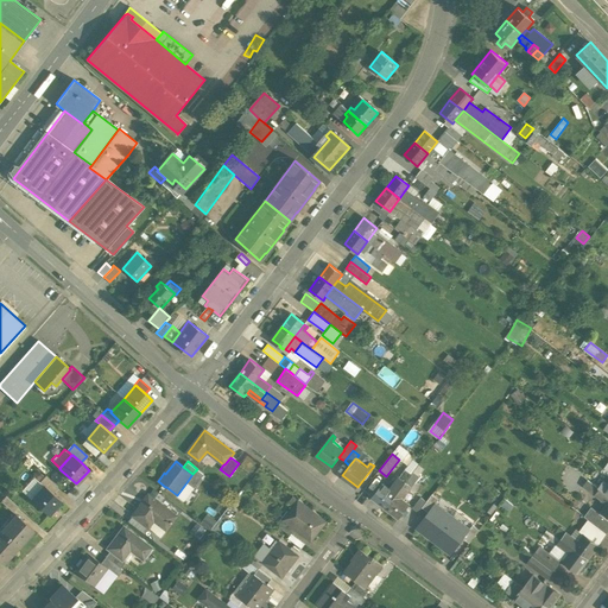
[(204,474),(197,469),(192,474),(201,480),(204,474)]
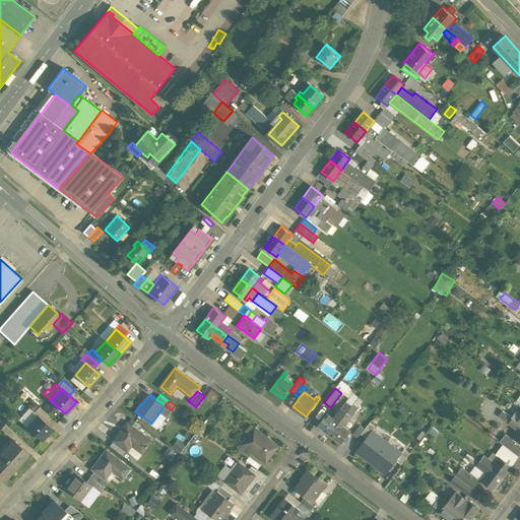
[(352,405),(347,401),(342,407),(347,411),(352,405)]
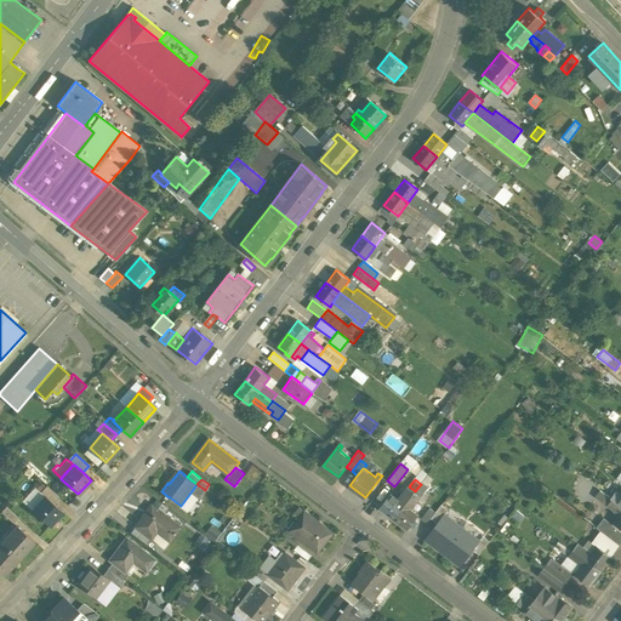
[(205,490),(197,484),(192,491),(199,497),(205,490)]
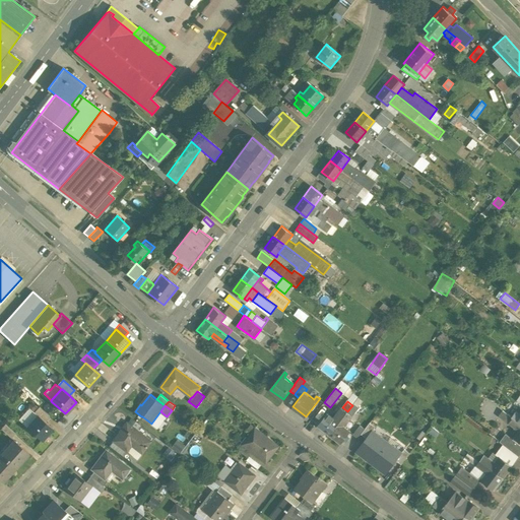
[(50,416),(39,406),(34,412),(38,415),(45,421),(50,416)]
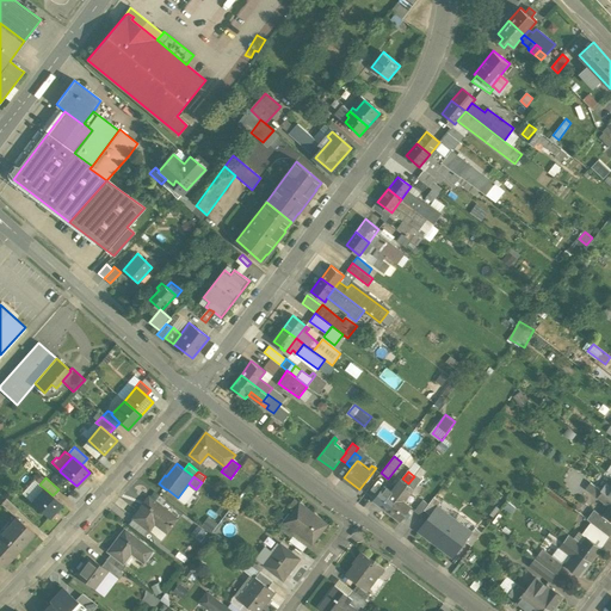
[(402,479),(393,492),(399,497),(408,483),(402,479)]
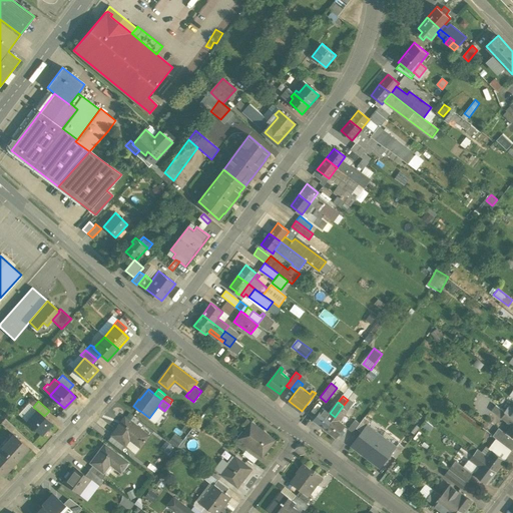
[(158,406),(149,418),(155,423),(164,411),(158,406)]
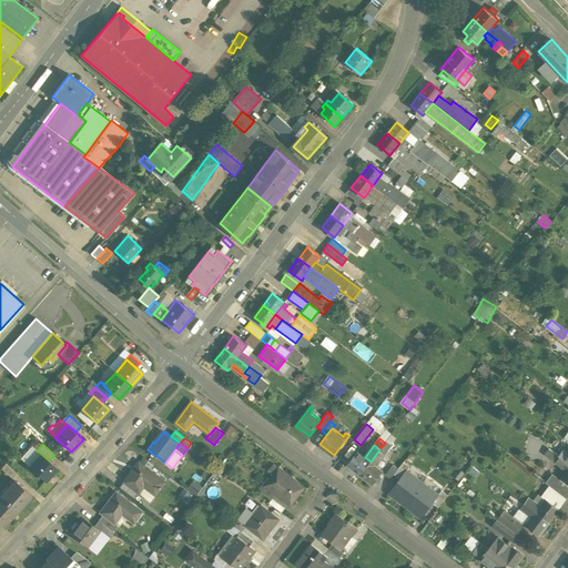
[(379,449),(371,462),(376,466),(385,454),(379,449)]
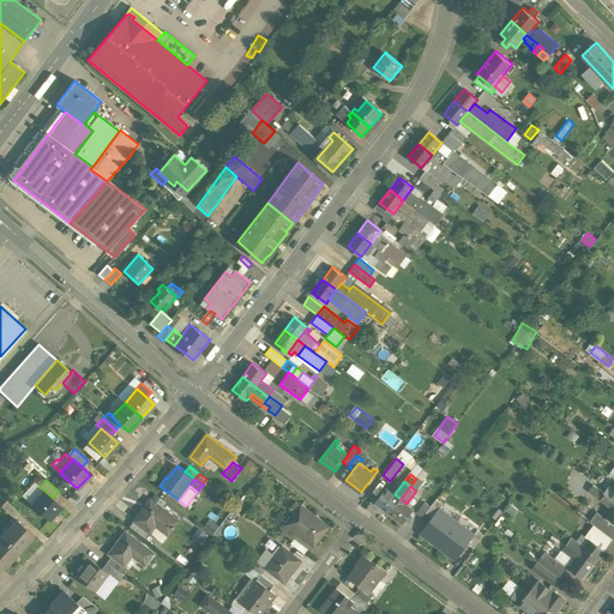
[(395,494),(387,488),(375,504),(389,513),(401,499),(395,494)]
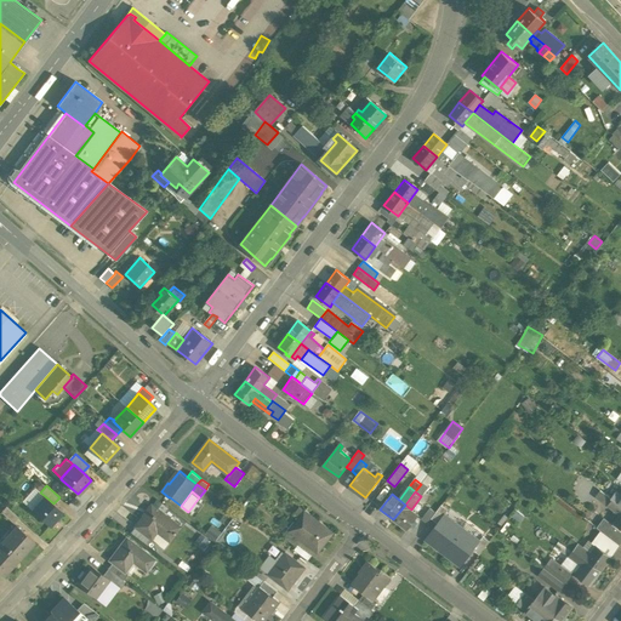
[(611,499),(605,494),(600,500),(608,505),(611,499)]
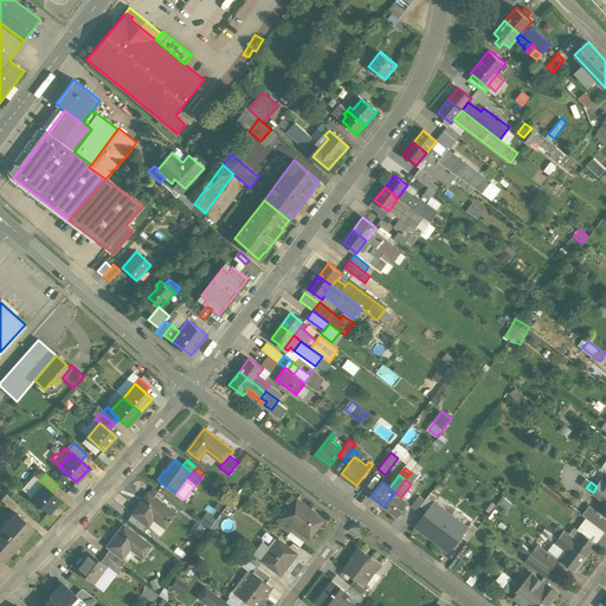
[(44,484),(31,497),(47,513),(60,498),(52,491),(44,484)]
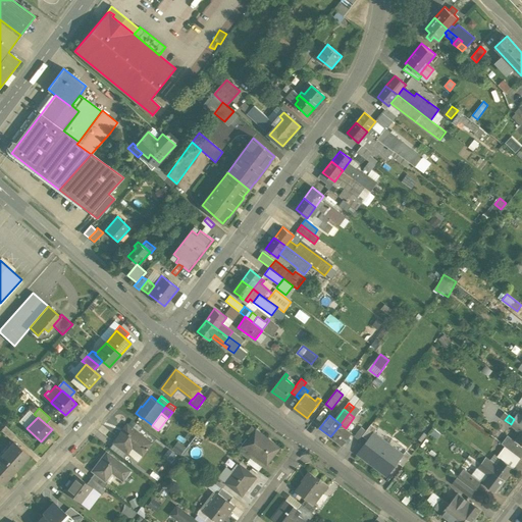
[(514,419),(511,424),(516,428),(520,423),(514,419)]
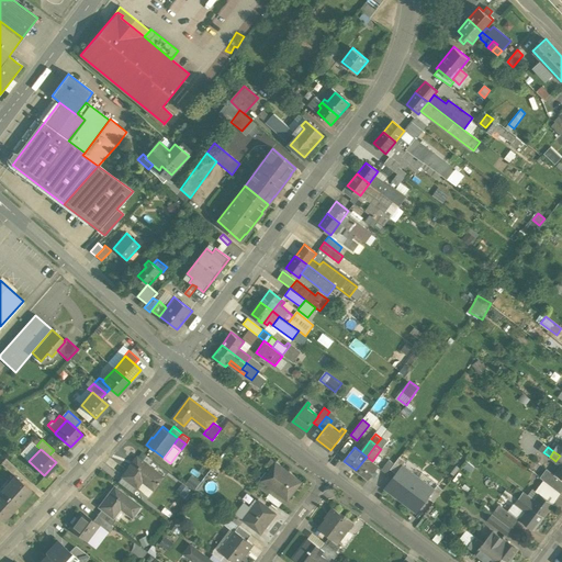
[(165,476),(137,457),(123,476),(139,489),(145,482),(155,490),(165,476)]
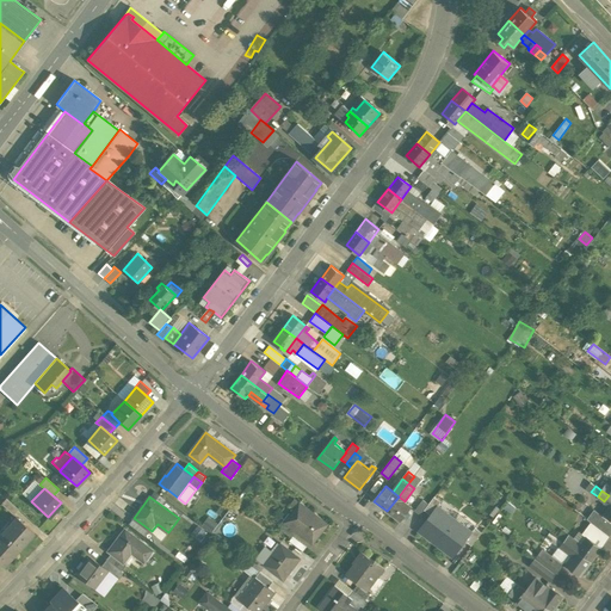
[(399,497),(387,511),(401,522),(412,507),(405,501),(399,497)]
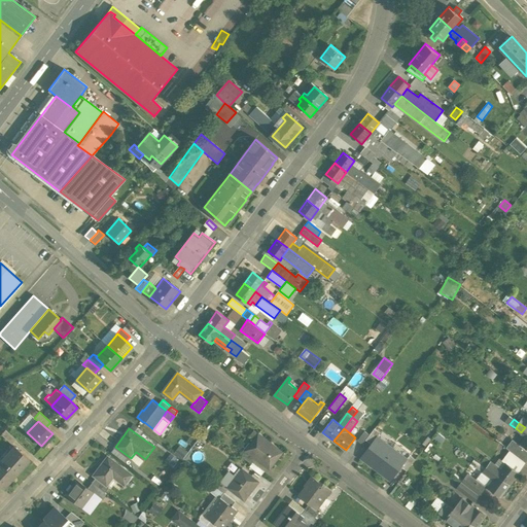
[(370,434),(364,441),(372,445),(377,437),(380,433),(374,428),(370,434)]
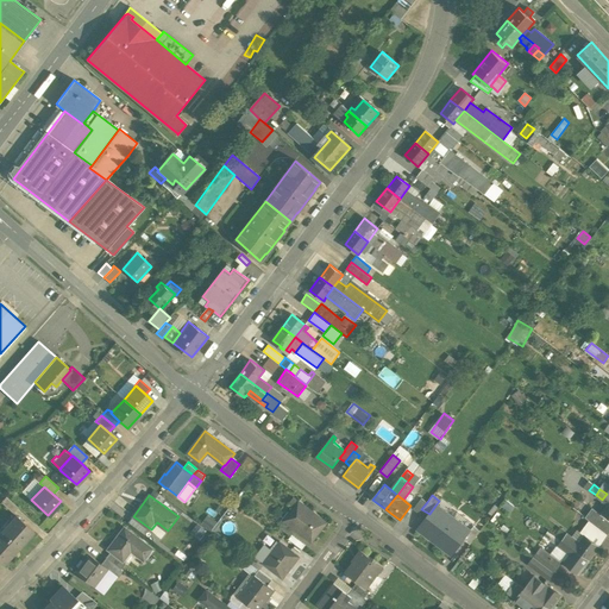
[(18,508),(6,496),(1,502),(13,513),(18,508)]
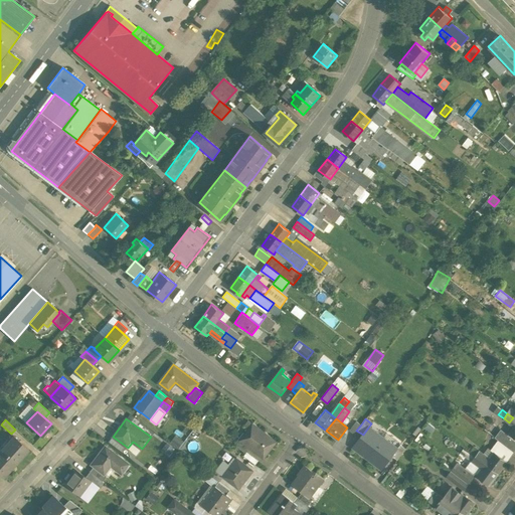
[(356,420),(349,431),(354,434),(356,431),(361,424),(356,420)]
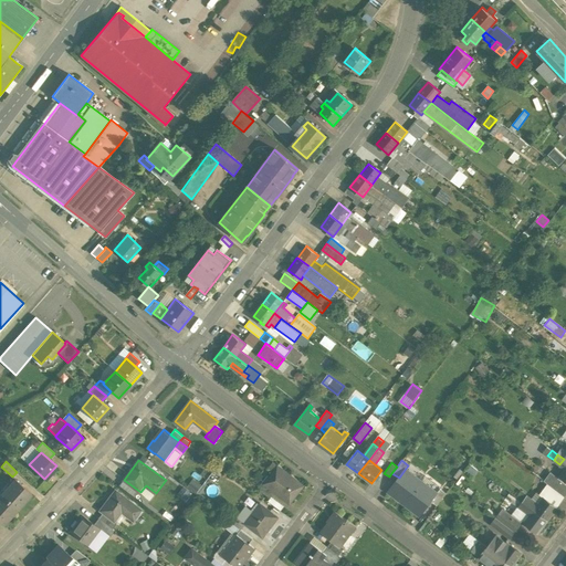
[(278,467),(264,483),(275,491),(290,503),(303,485),(278,467)]
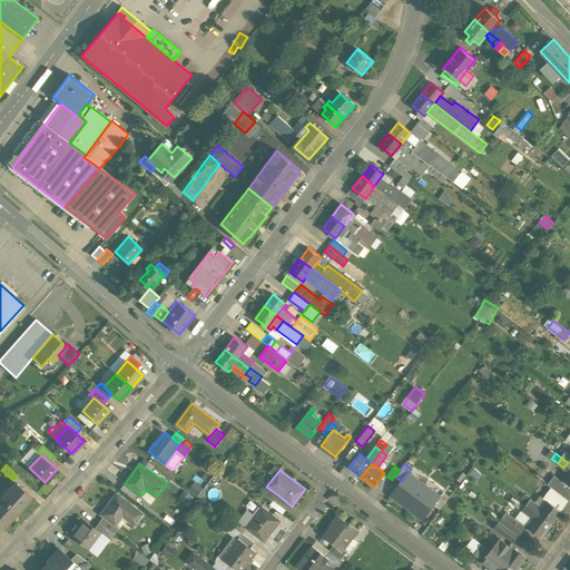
[(424,485),(408,473),(402,481),(390,498),(406,510),(424,485)]
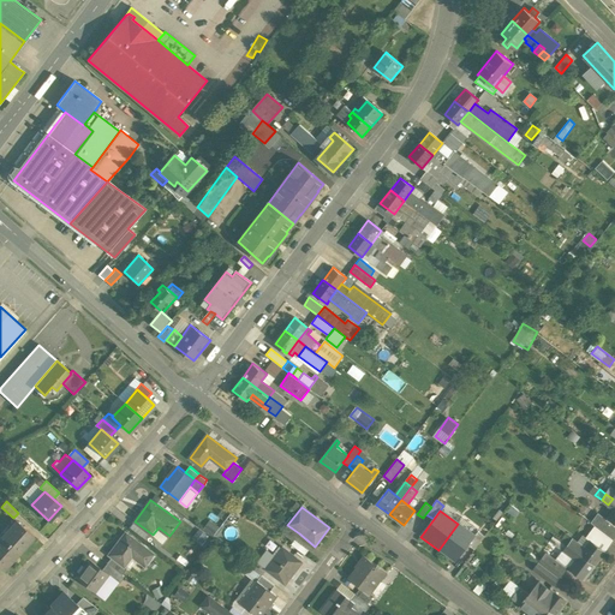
[(614,537),(614,525),(598,513),(591,523),(595,525),(614,539),(614,537)]
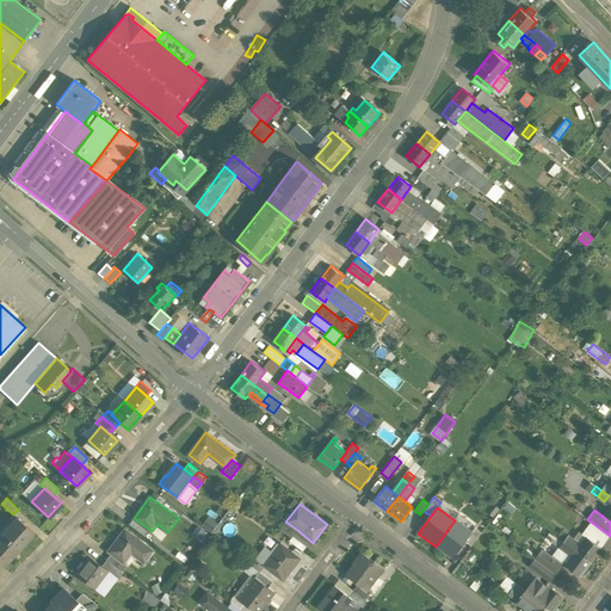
[(17,517),(1,534),(18,550),(34,532),(17,517)]
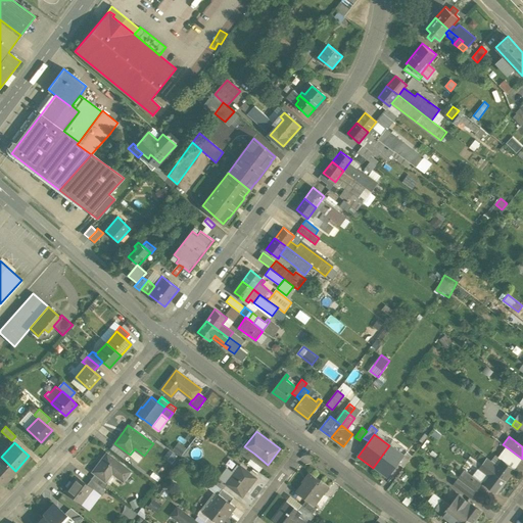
[(403,456),(389,445),(373,468),(387,478),(398,464),(403,456)]
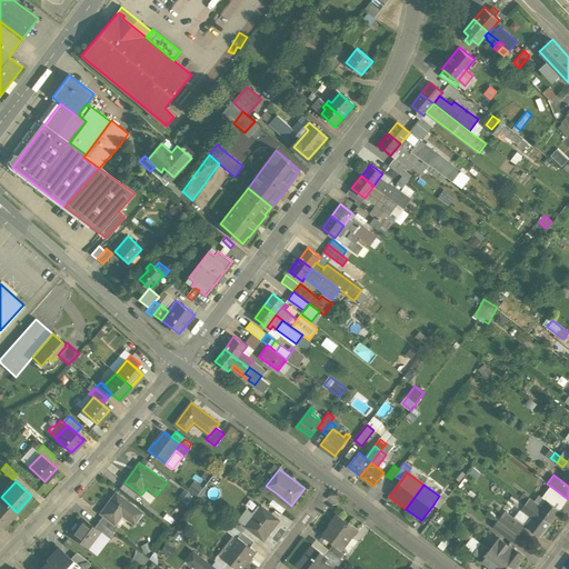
[(277,493),(266,486),(261,492),(272,500),(277,493)]
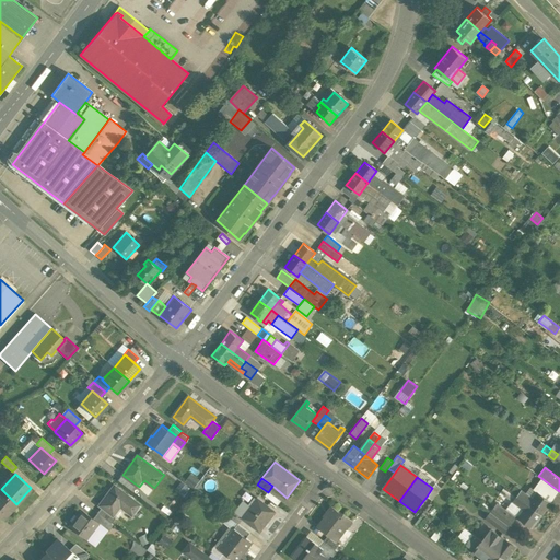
[(559,491),(541,478),(536,486),(540,489),(538,492),(550,502),(559,491)]
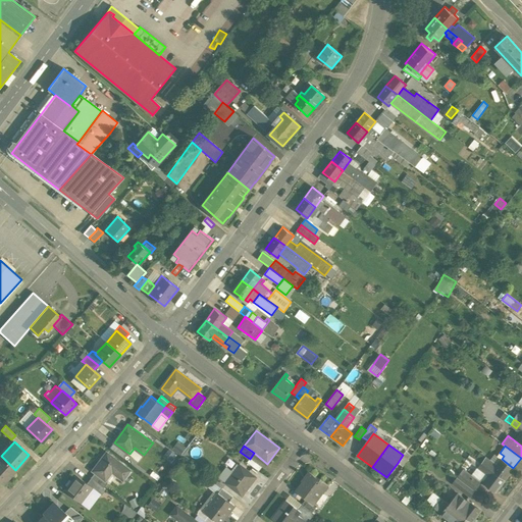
[(403,455),(398,463),(404,467),(412,456),(405,452),(403,455)]
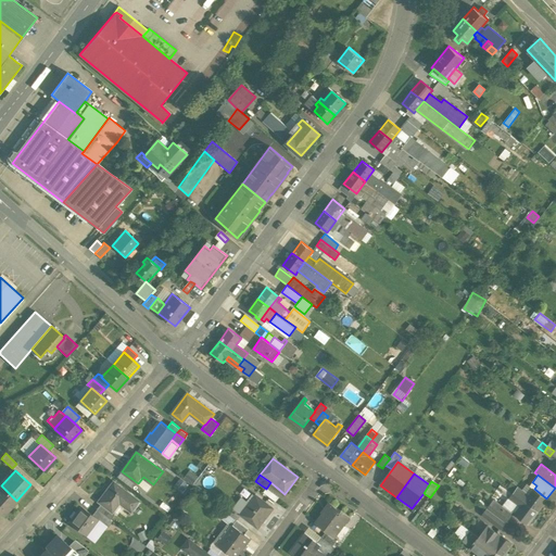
[(122,491),(111,482),(99,498),(116,513),(124,504),(128,496),(122,491)]
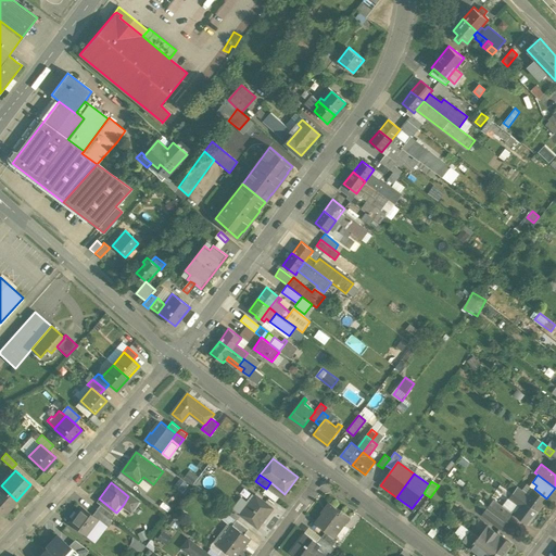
[(1,485),(0,487),(0,513),(3,516),(16,501),(1,485)]
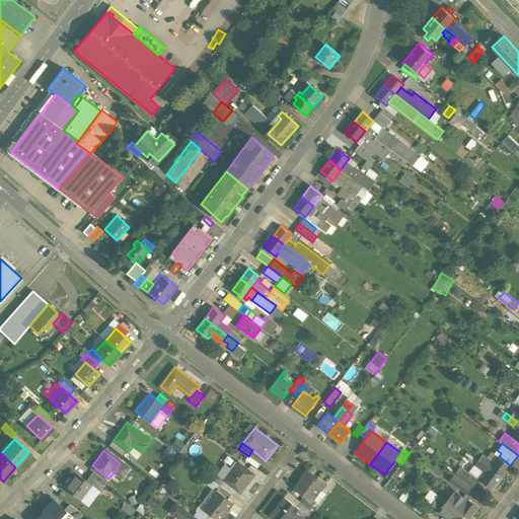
[(489,458),(483,454),(479,459),(485,463),(489,458)]
